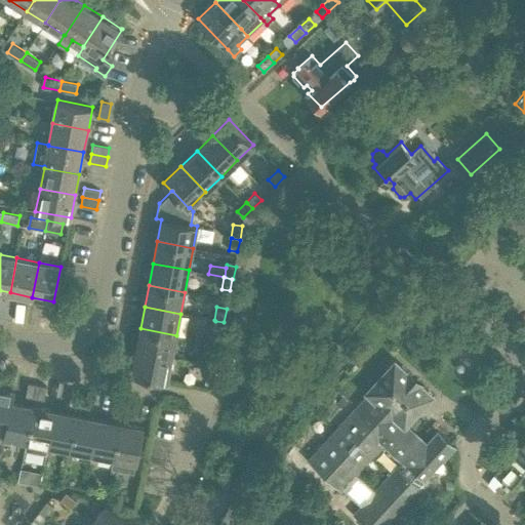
[(221,337),(225,322),(224,322),(215,321),(212,335),(221,337)]
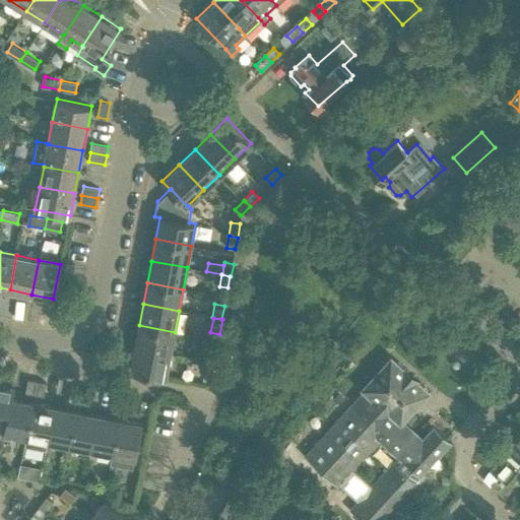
[(170,353),(175,332),(139,325),(135,346),(170,353)]
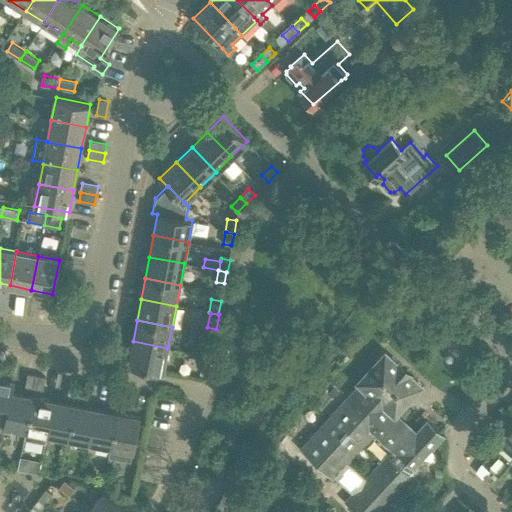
[(163,370),(167,348),(133,341),(129,363),(163,370)]
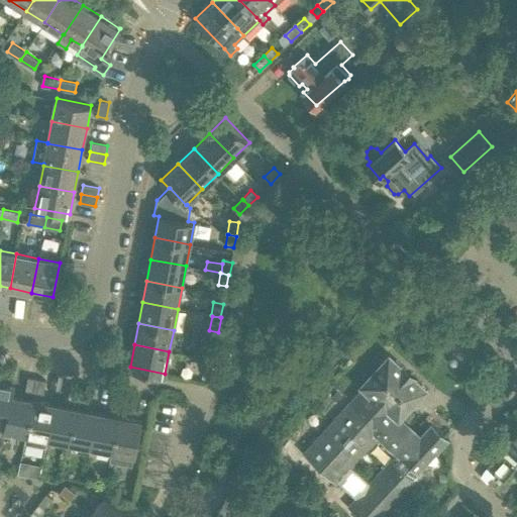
[(206,345),(203,358),(204,358),(212,360),(214,347),(206,345)]
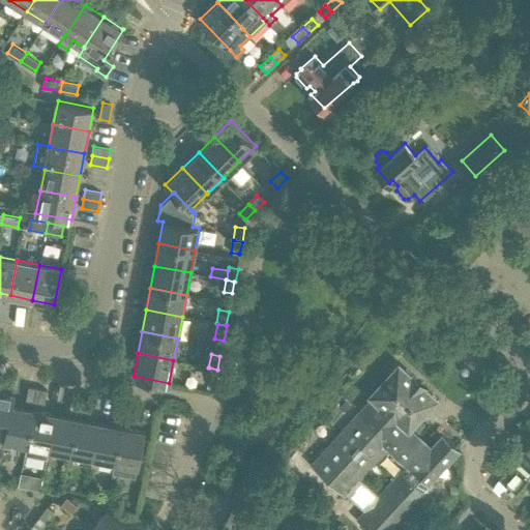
[(357,516),(373,529),(386,529),(458,451),(441,436),(430,447),(408,428),(434,401),(399,366),(372,395),(374,398),(313,464),(346,494),(363,509),(357,516)]
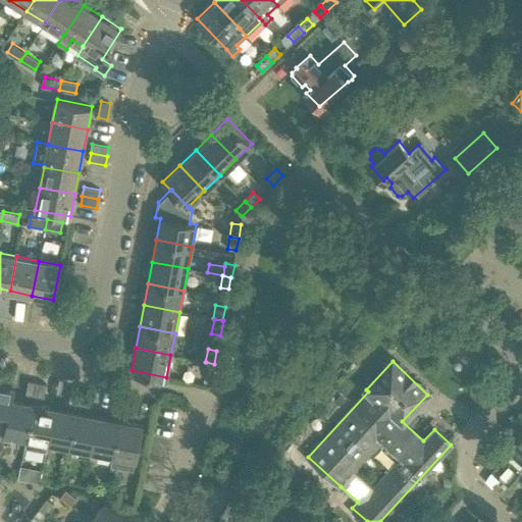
[(203,374),(211,375),(214,364),(206,362),(205,362),(203,374)]
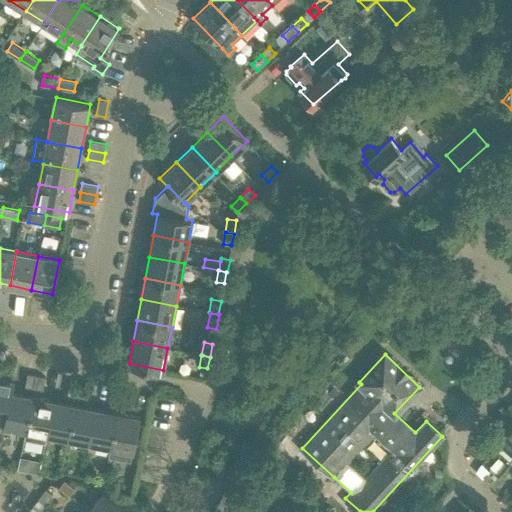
[(34,388),(36,375),(27,373),(25,386),(34,388)]
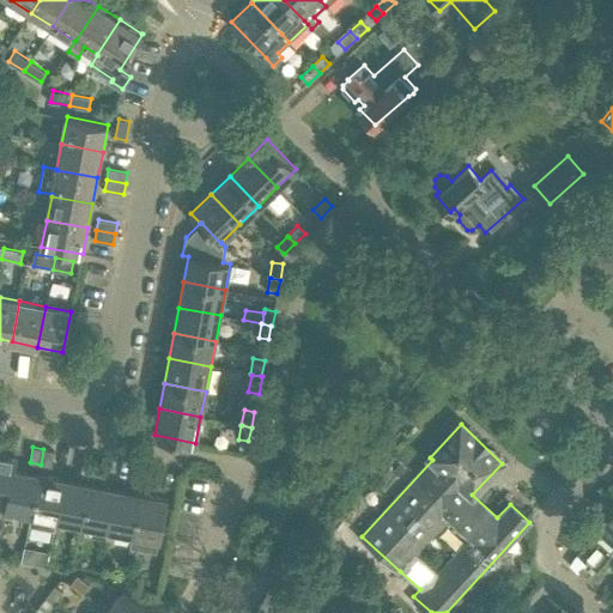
[(43,449),(41,465),(52,467),(55,451),(43,449)]
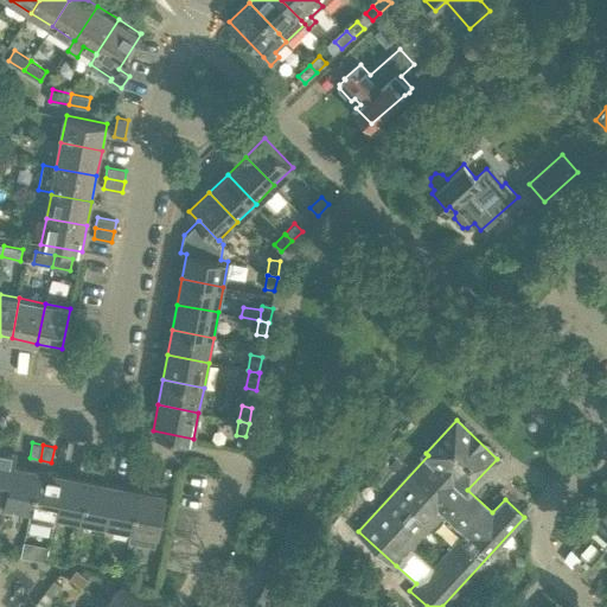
[(13,464),(16,453),(0,449),(0,492),(6,493),(7,493),(13,464)]
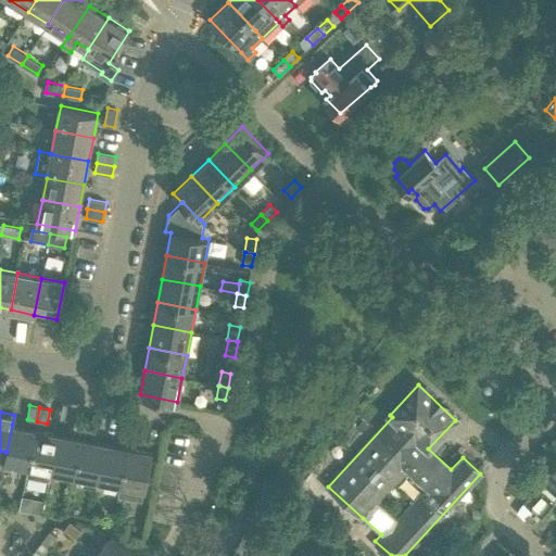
[(83,430),(86,416),(77,415),(74,429),(83,430)]
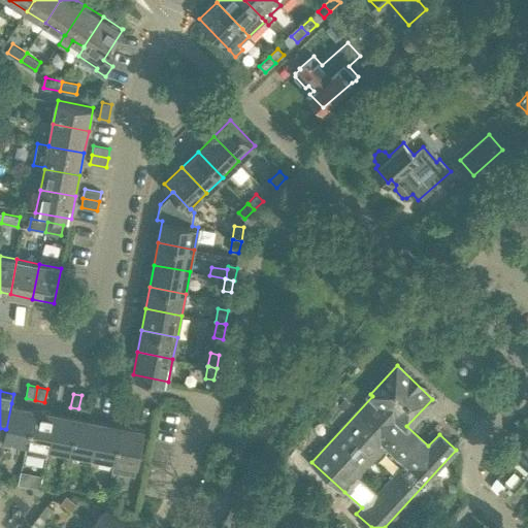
[(81,395),(78,408),(88,410),(91,397),(81,395)]
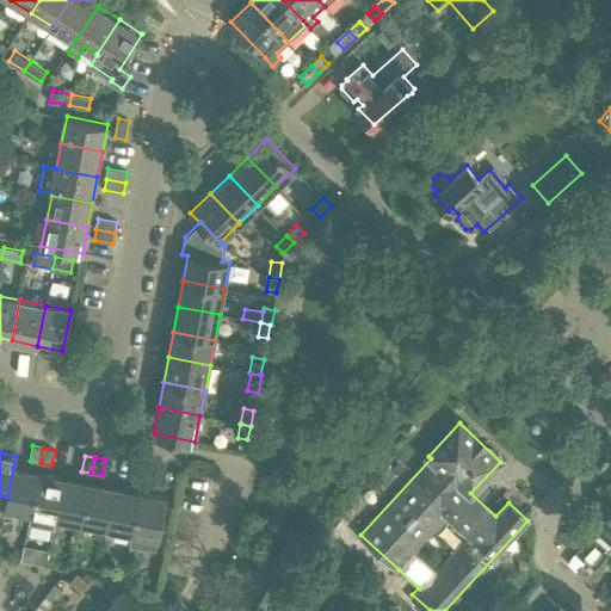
[(403,466),(399,461),(392,468),(397,473),(403,466)]
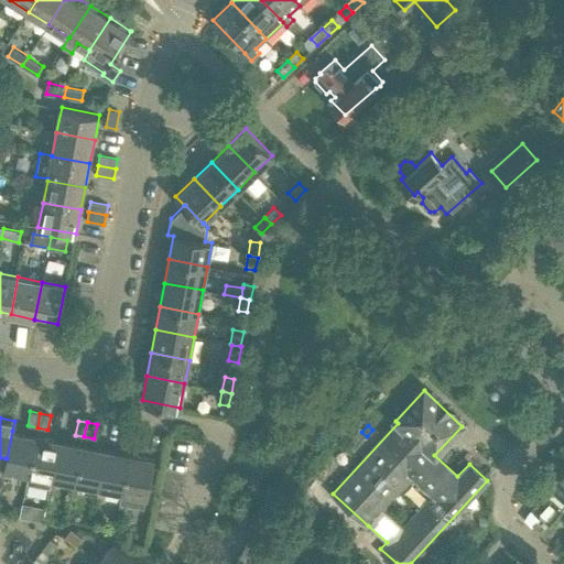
[(131,446),(133,432),(125,430),(121,444),(131,446)]
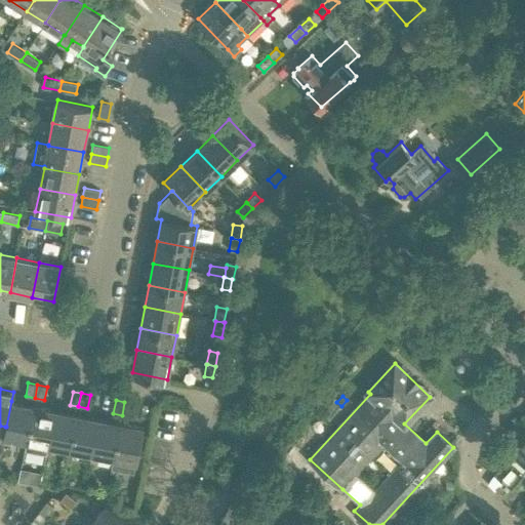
[(33,405),(11,401),(6,427),(5,427),(4,437),(27,441),(33,405)]
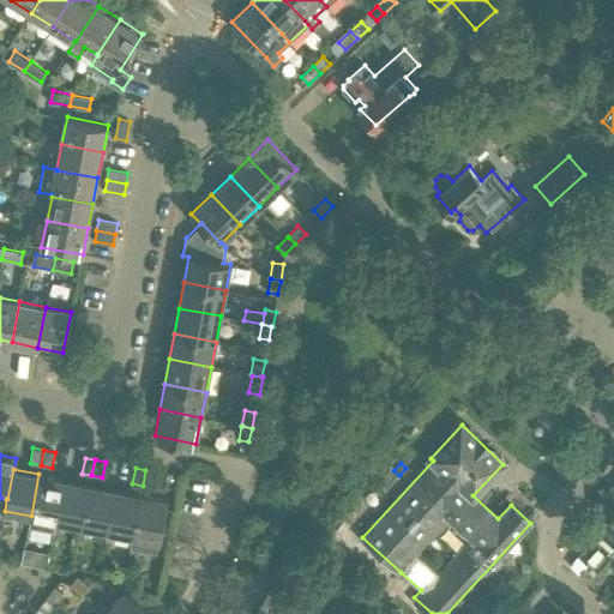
[(145,470),(143,486),(154,488),(156,473),(145,470)]
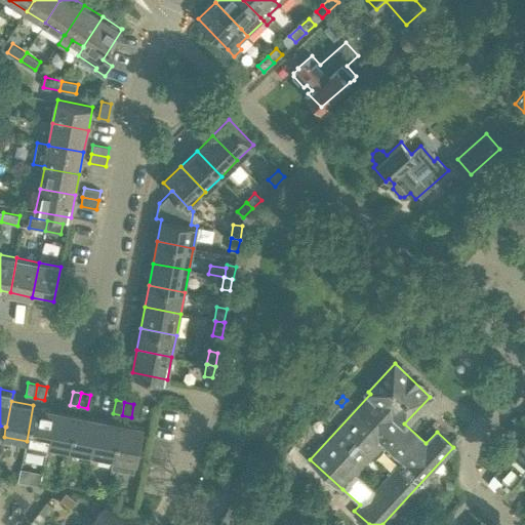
[(48,445),(54,409),(33,405),(27,441),(25,449),(46,453),(48,445)]
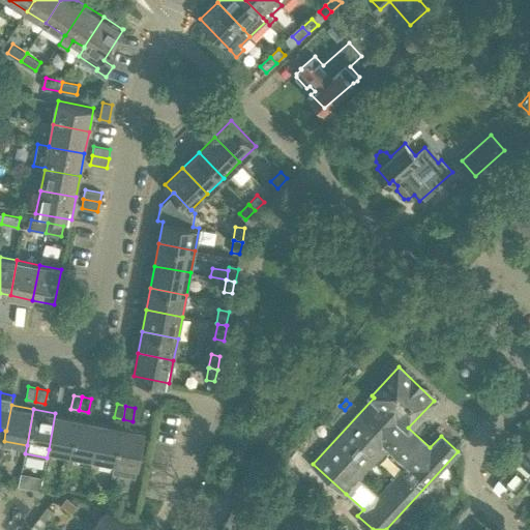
[(70,453),(78,418),(55,413),(49,449),(70,453)]
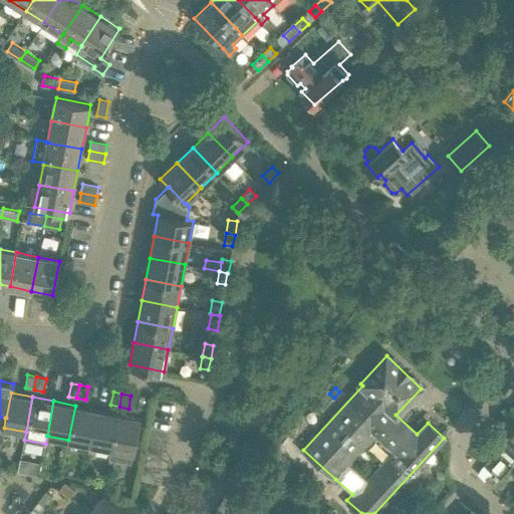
[(89,444),(96,410),(75,406),(68,440),(89,444)]
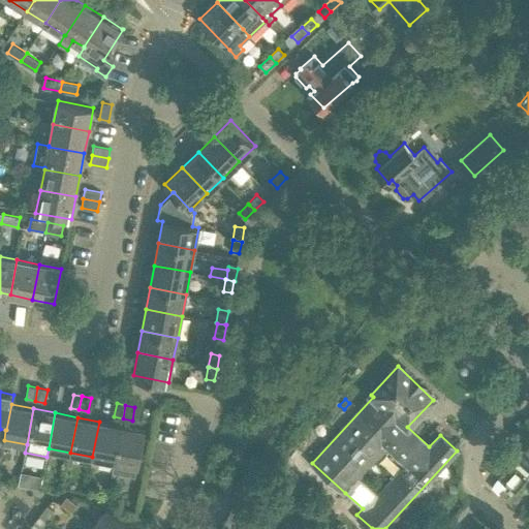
[(114,462),(121,426),(99,422),(92,457),(114,462)]
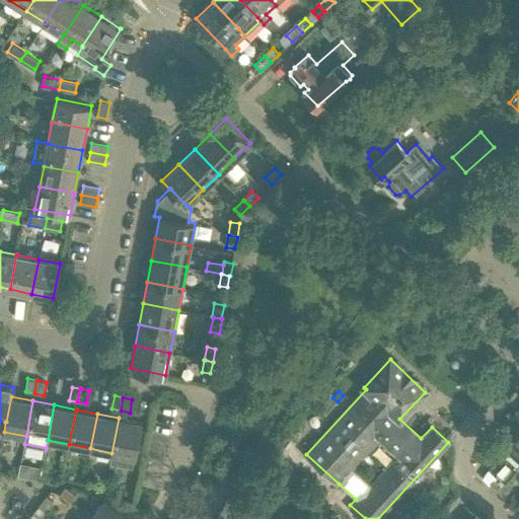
[(133,467),(141,422),(119,418),(112,453),(110,462),(133,467)]
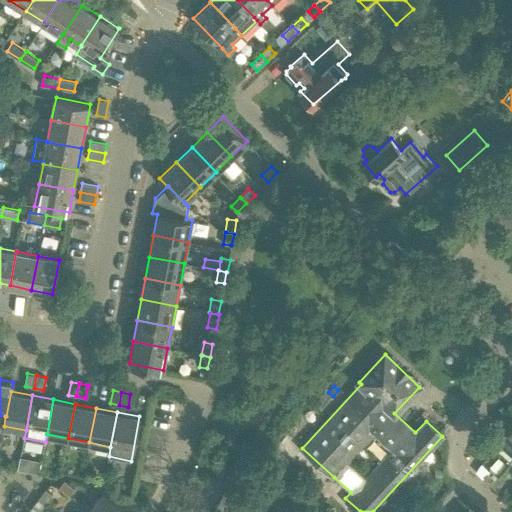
[(511,456),(511,423),(495,442),(511,456)]
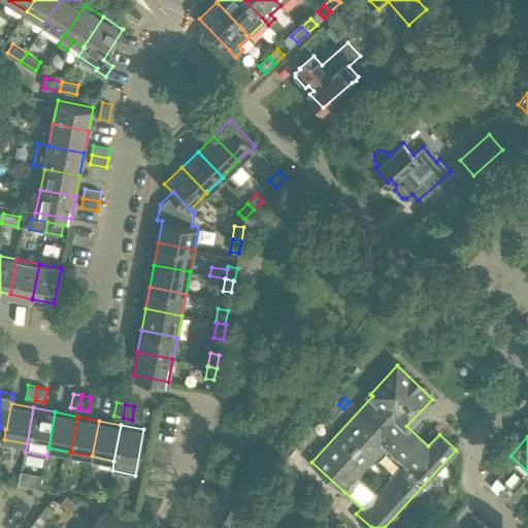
[(504,499),(513,490),(505,484),(497,493),(504,499)]
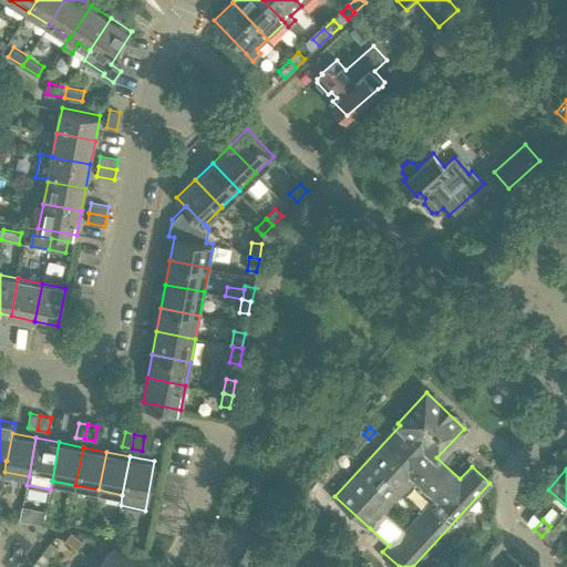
[(550,526),(542,536),(549,543),(558,534),(550,526)]
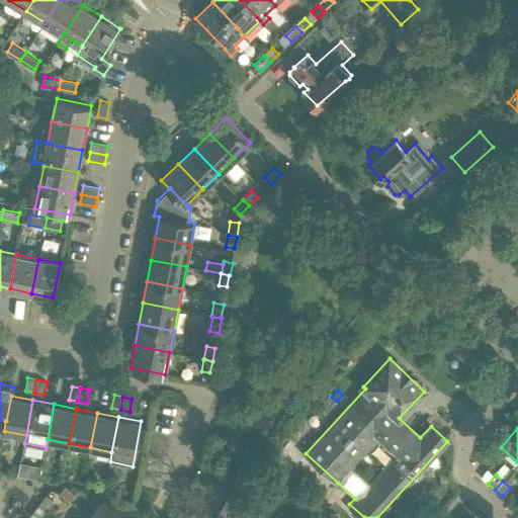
[(64,487),(59,493),(70,501),(75,494),(64,487)]
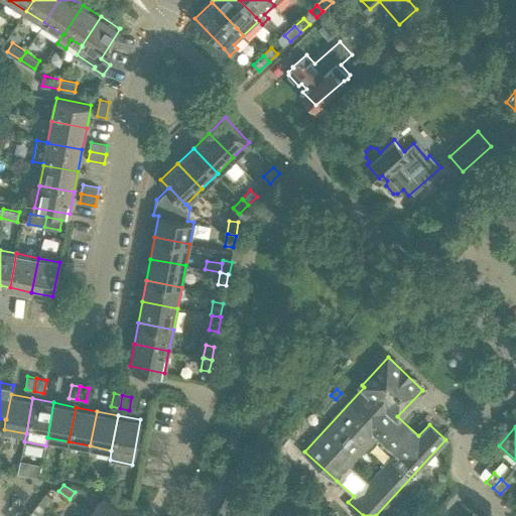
[(45,493),(38,503),(45,508),(52,498),(45,493)]
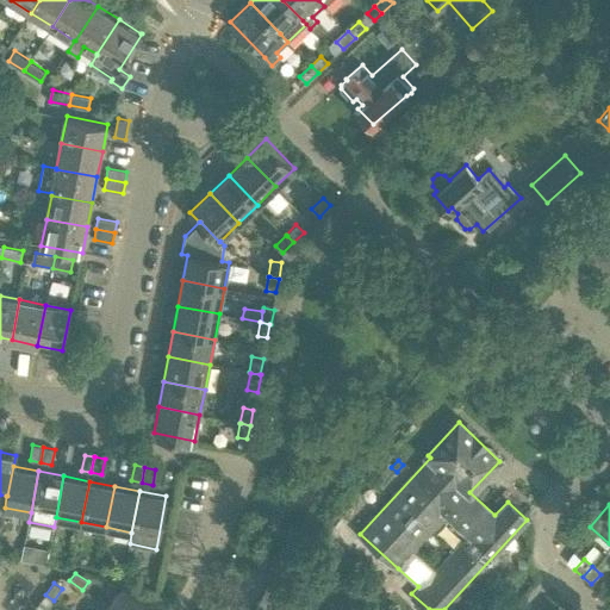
[(106,609),(107,609),(153,609),(123,587),(106,609)]
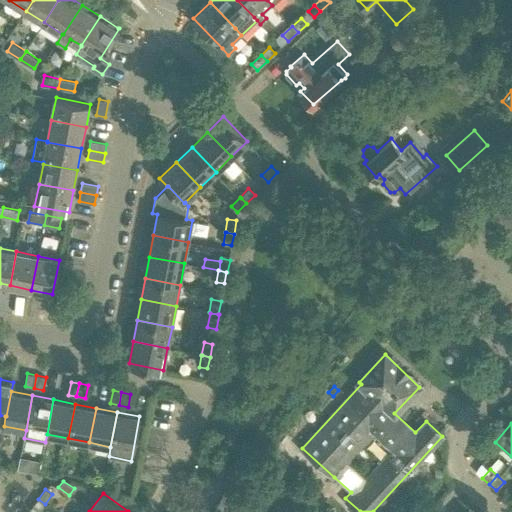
[(30,509),(31,510),(34,511),(38,511),(45,504),(38,499),(30,509)]
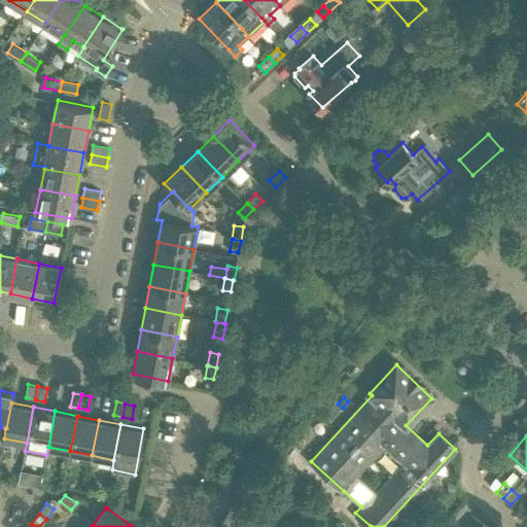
[(264,526),(244,515),(237,526),(264,526)]
